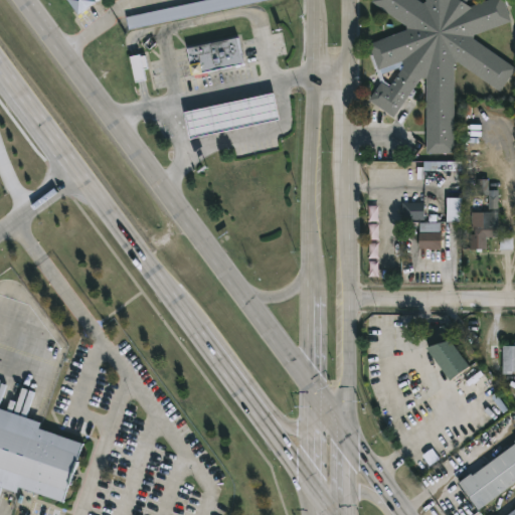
[(98,0),(78,15),(66,0),(98,0)]
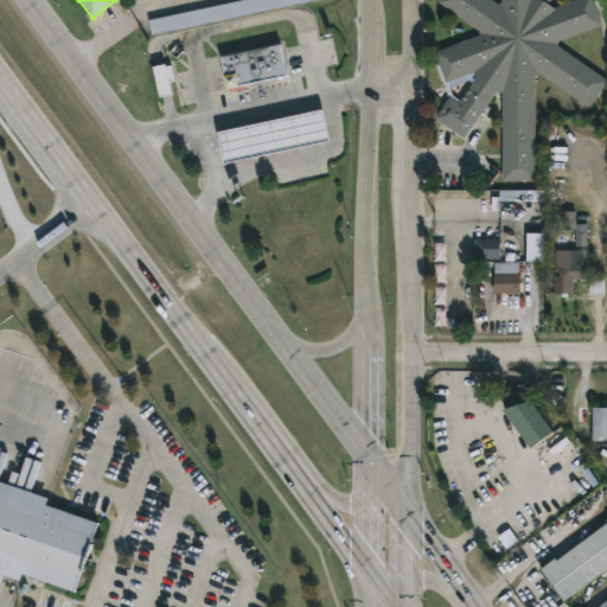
[(152,36),(327,0),(250,0),(149,20),(152,36)]
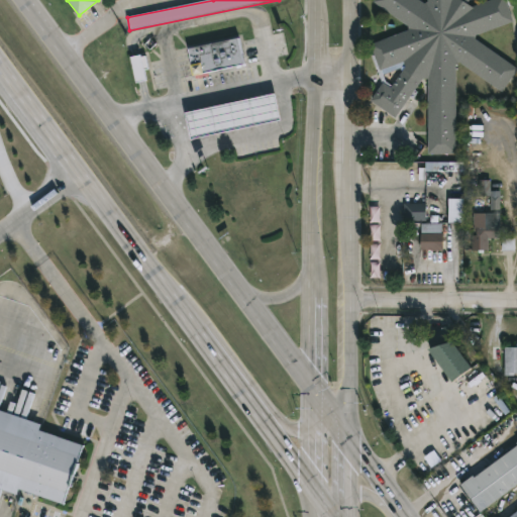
[(470,0),(468,3),(473,6),(489,0),(505,0),(514,21),(477,34),(476,39),(516,68),(516,70),(502,92),(460,63),(456,65),(456,153),(428,154),(428,79),(422,79),(396,118),(371,100),(383,82),(391,87),(405,67),(404,62),(380,71),(371,43),(408,30),(408,26),(374,2),(375,0),(419,0),(424,3),(428,1),(427,0),(470,0)]
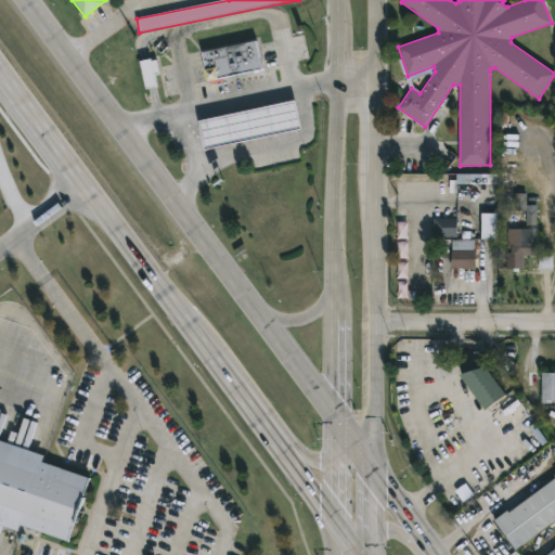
[(262,68),(207,80),(202,52),(256,40),(262,68)]
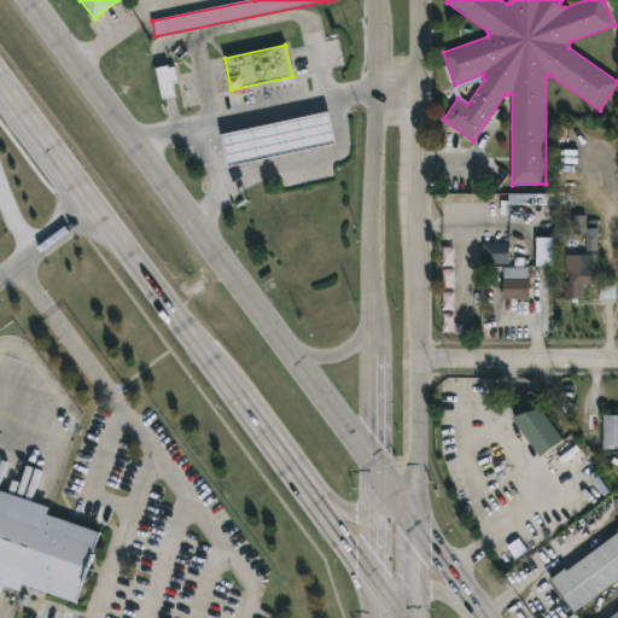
[(168,64),(169,66),(174,65),(178,82),(172,82),(174,95),(162,98),(156,66),(168,64)]
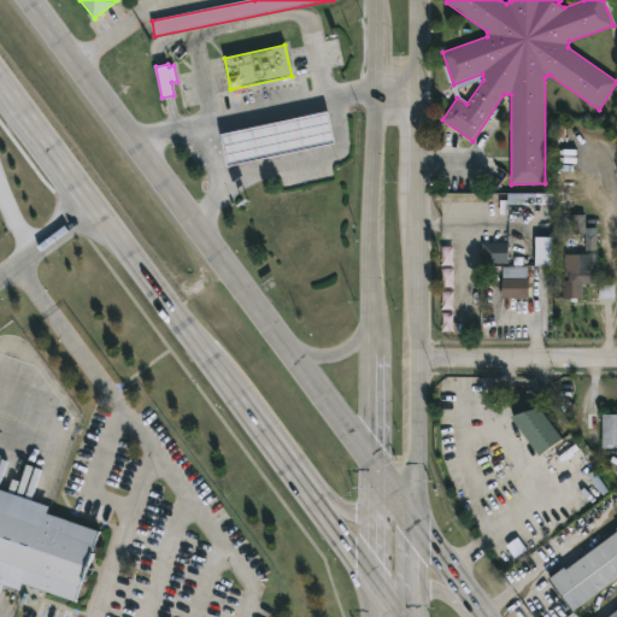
[(335,141),(227,164),(219,131),(328,109),(335,141)]
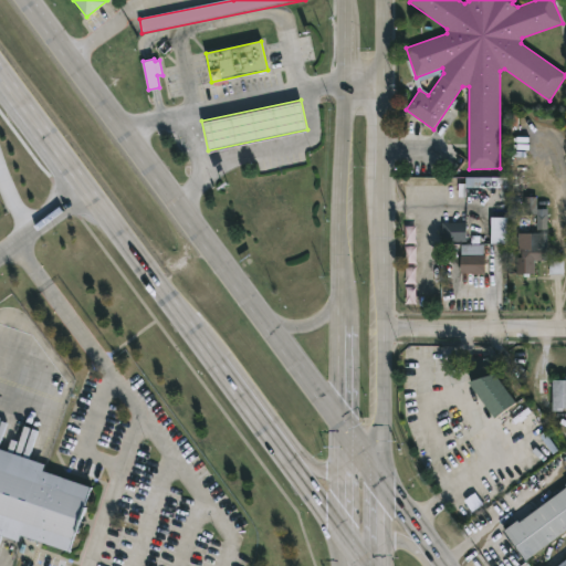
[(506,188),(464,188),(464,177),(507,177),(506,188)]
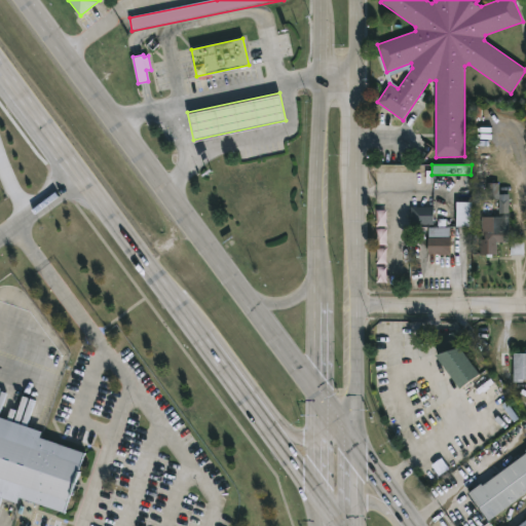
[(473,227),(456,227),(456,202),(473,202),(473,227)]
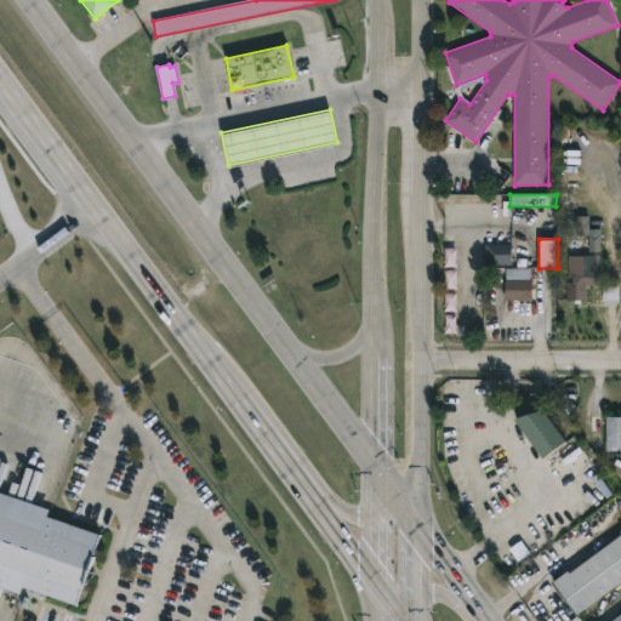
[(511,244),(512,266),(485,266),(484,260),(482,260),(482,251),(485,251),(485,244),(511,244)]
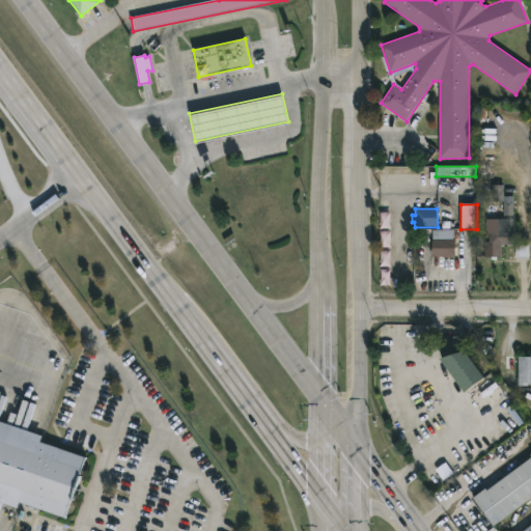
[(390,214),(381,214),(380,286),(390,286),(390,214)]
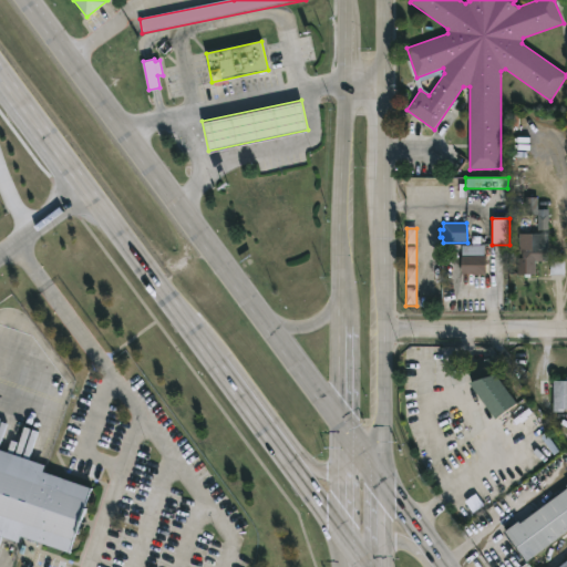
[(536,234),(536,246),(547,246),(547,261),(536,261),(536,275),(517,275),(517,258),(522,258),(522,234),(536,234)]
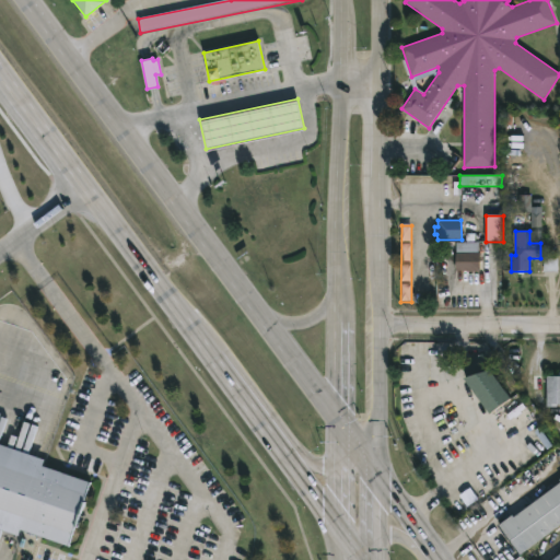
[(457,272),(456,272),(456,254),(480,254),(480,272),(457,272)]
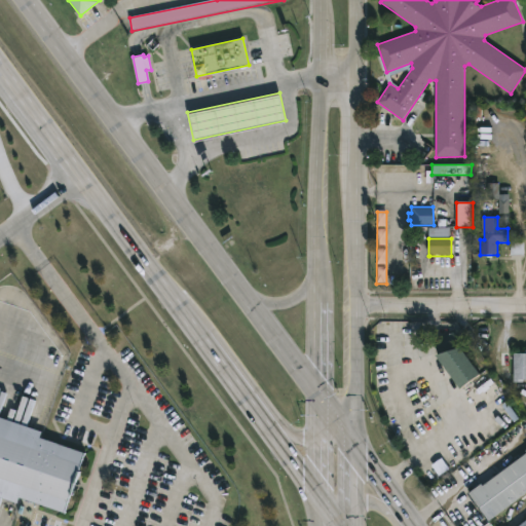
[(455,332),(458,342),(461,342),(461,345),(482,372),(461,386),(437,352),(434,336),(455,332)]
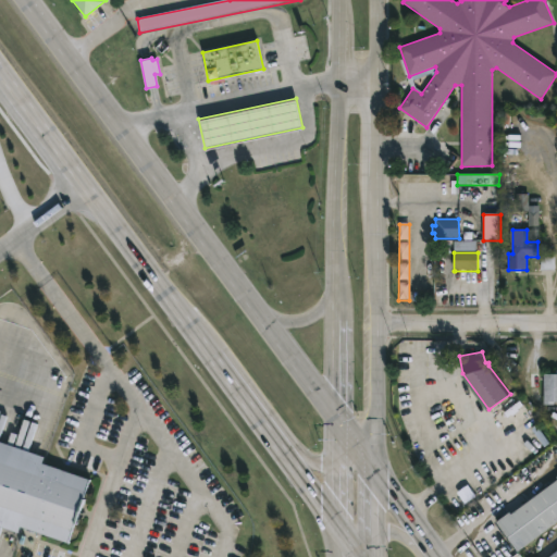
[(556,369),(556,400),(555,400),(555,404),(544,404),(544,372),(555,373),(555,369),(556,369)]
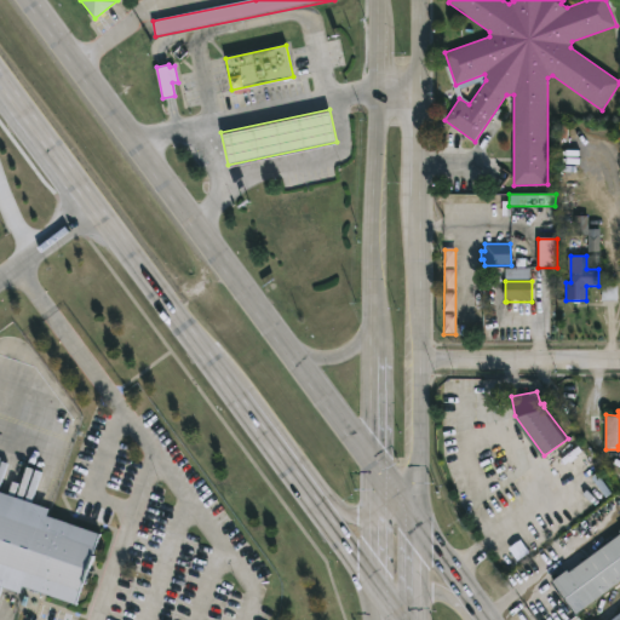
[(84,579),(75,604),(22,586),(19,592),(0,585),(0,491),(49,507),(46,514),(99,533),(84,579)]
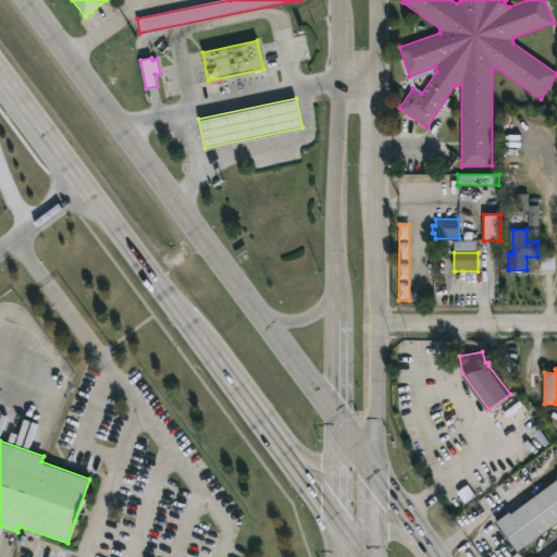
[(556,522),(517,552),(496,522),(509,511),(511,514),(556,479),(556,478),(556,477),(556,475),(556,522)]
